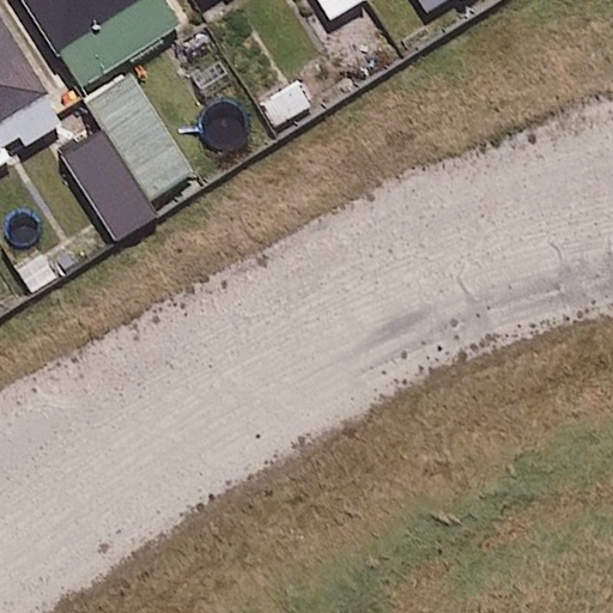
[(182,23),(167,0),(20,0),(78,89),(182,23)]
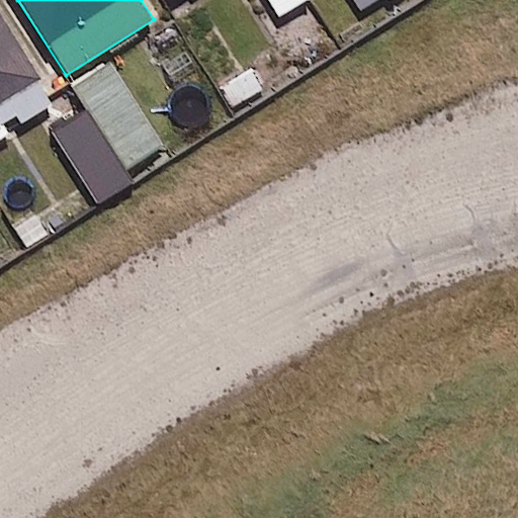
[(303,0),(268,0),(278,15),(303,0)]
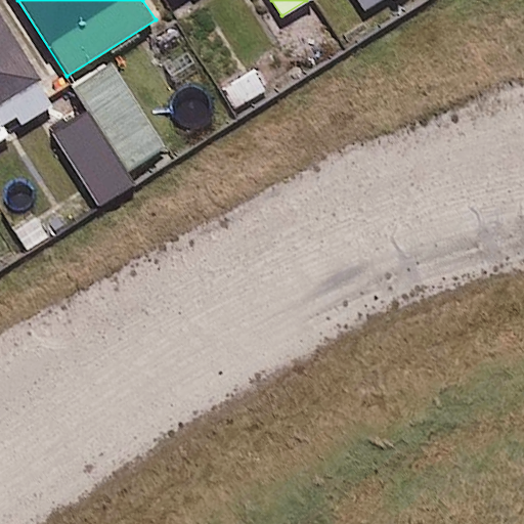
[(387,0),(355,0),(364,13),(387,0)]
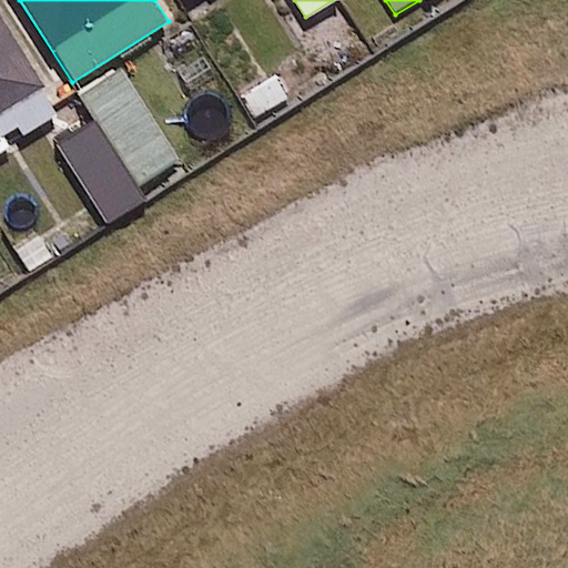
[(0,149),(59,114),(0,19),(0,149)]
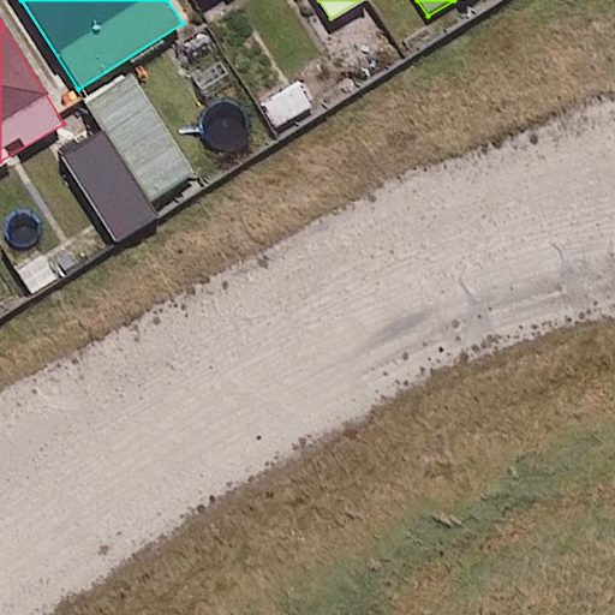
[(191,172),(130,75),(88,101),(149,198),(191,172)]
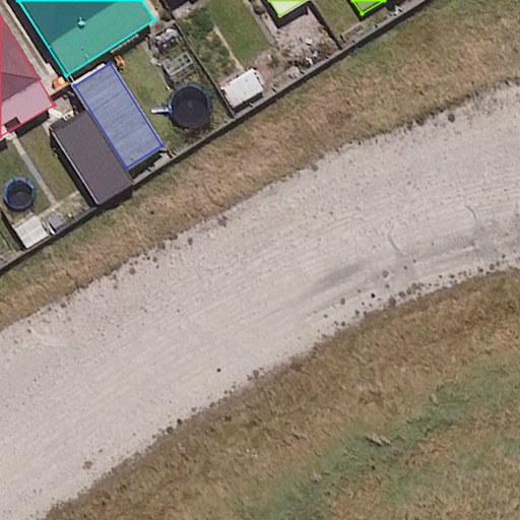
[(129,184),(85,111),(52,130),(95,203),(129,184)]
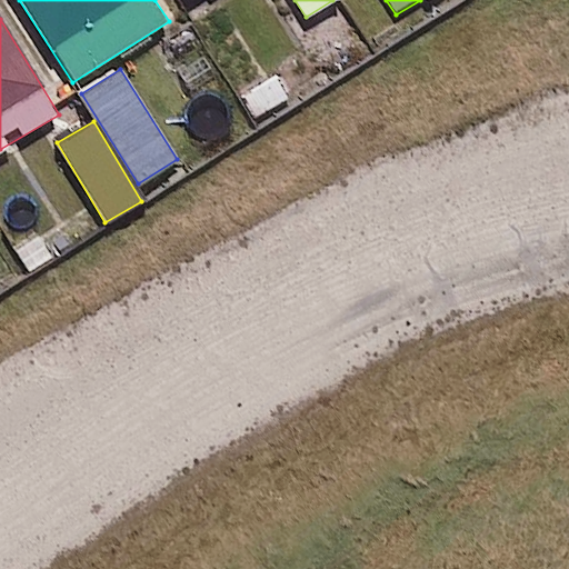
All buildings are outlined.
